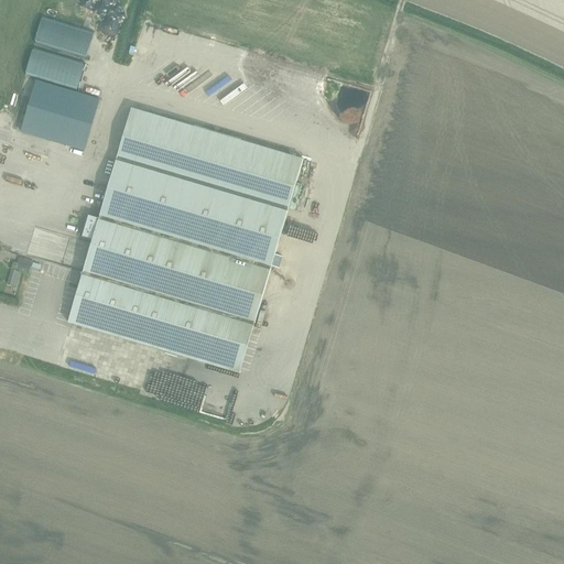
[(85,64),(33,49),(25,75),(77,90),(85,64)]
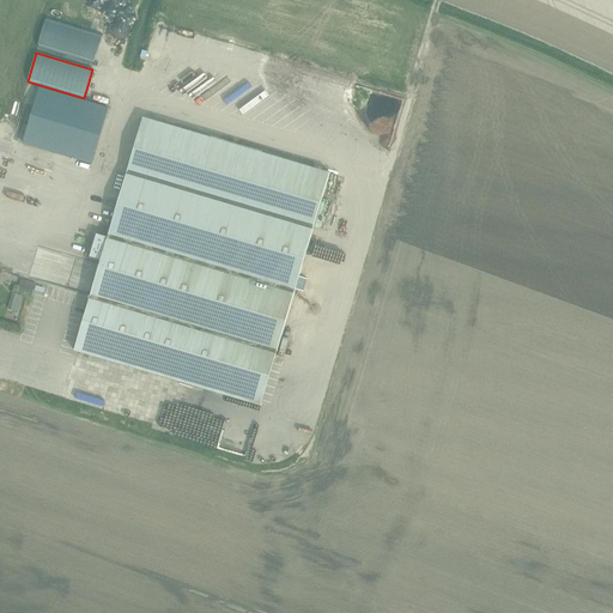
[(41,87),(23,144),(91,164),(109,108),(41,87)]
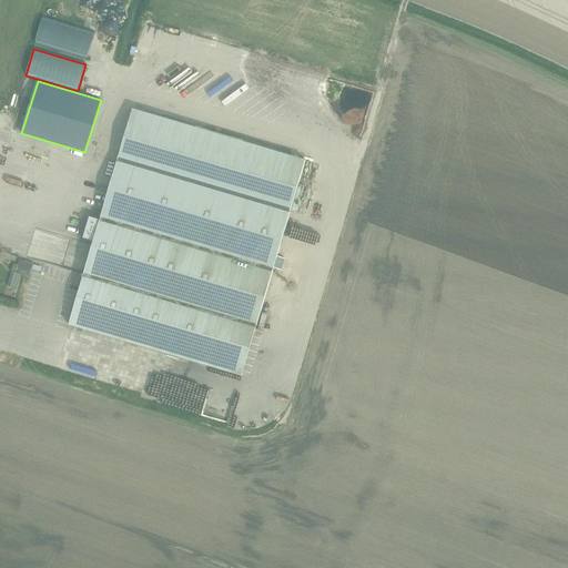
[(208,109),(230,93),(226,89),(203,104),(208,109)]
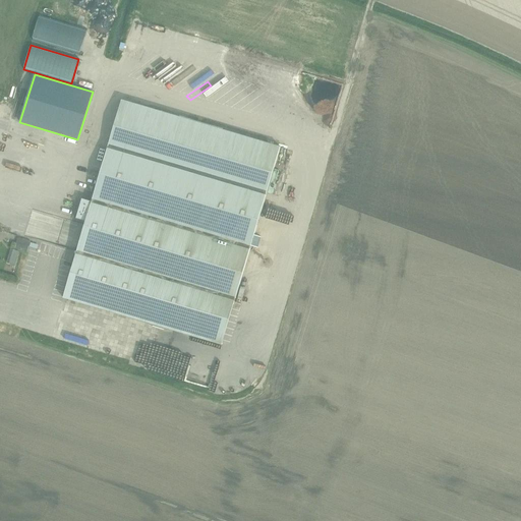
[(212,103),(216,109),(238,95),(234,90),(212,103)]
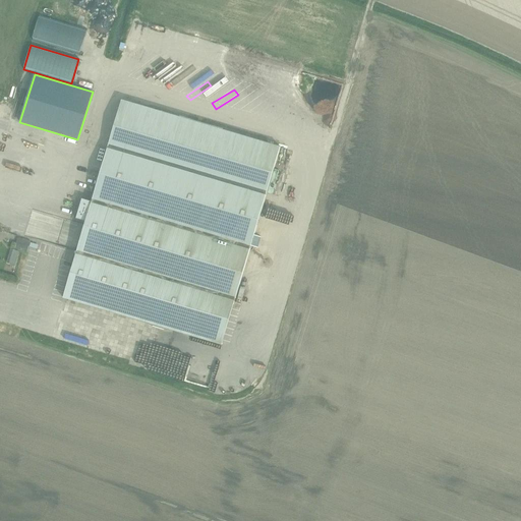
[(209,103),(222,94),(219,91),(207,100),(209,103)]
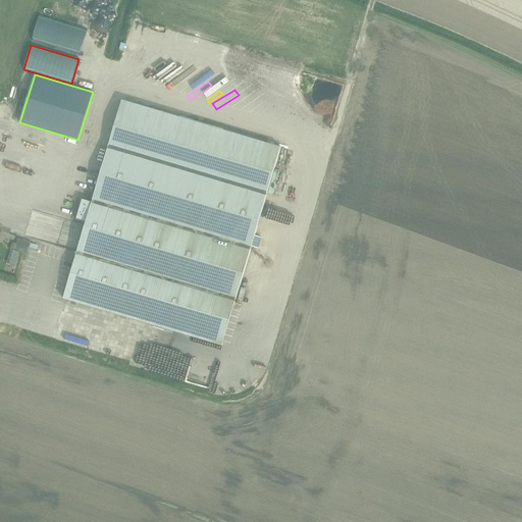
[(252,247),(267,196),(281,148),(122,101),(93,200),(252,247)]
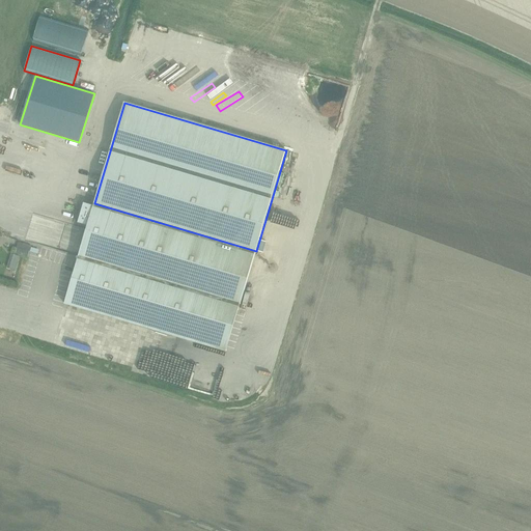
[(78,223),(88,226),(64,304),(225,353),(255,254),(84,203),(78,223)]
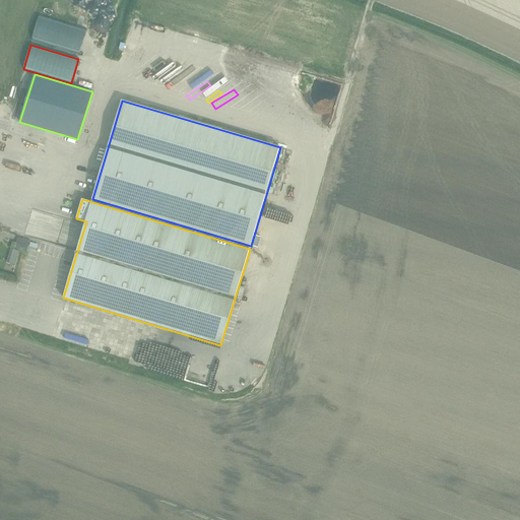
[(26,240),(37,241),(38,235),(42,236),(43,230),(28,228),(26,240)]
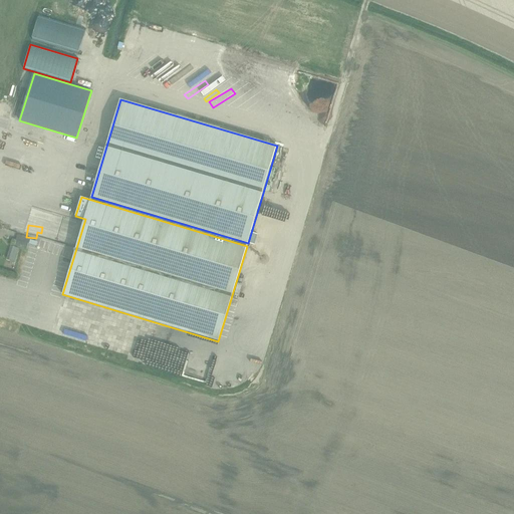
[(18,234),(16,240),(28,244),(30,238),(18,234)]
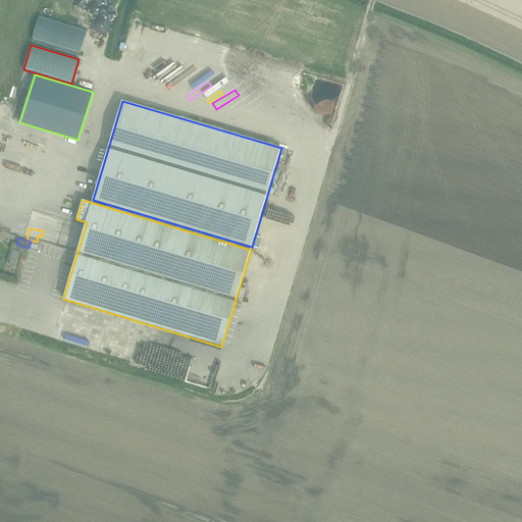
[(16,245),(14,250),(27,254),(29,248),(16,244),(16,245)]
